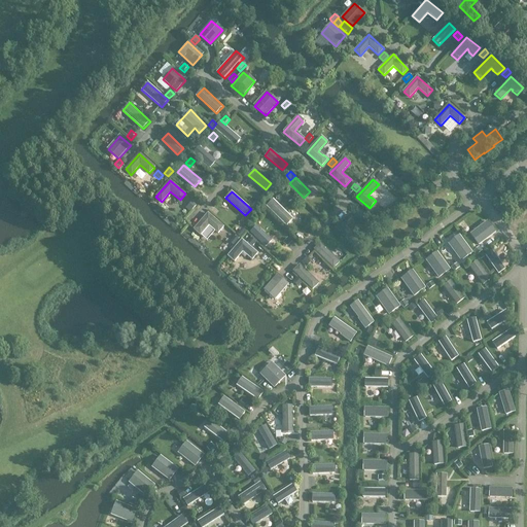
[(256,203),(252,199),(248,204),(252,208),(256,203)]
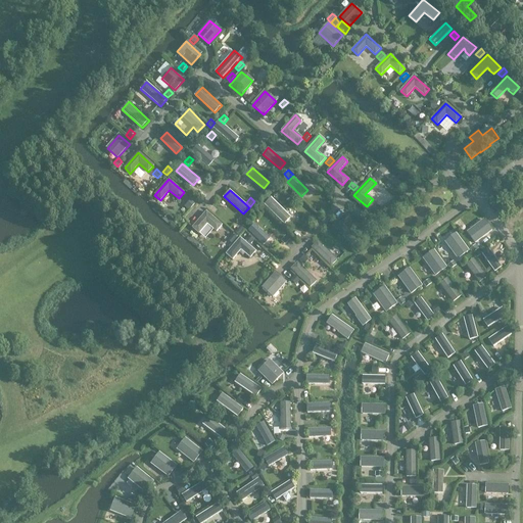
[(265,204),(284,224),(290,218),(271,198),(265,204)]
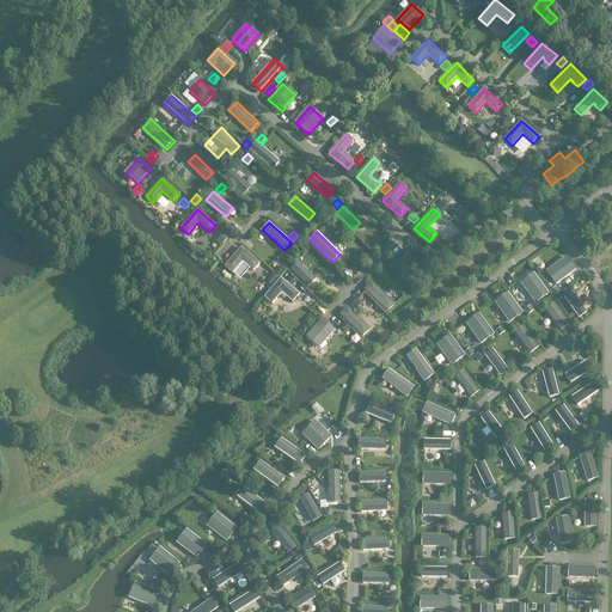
[(227,240),(222,236),(218,242),(222,246),(227,240)]
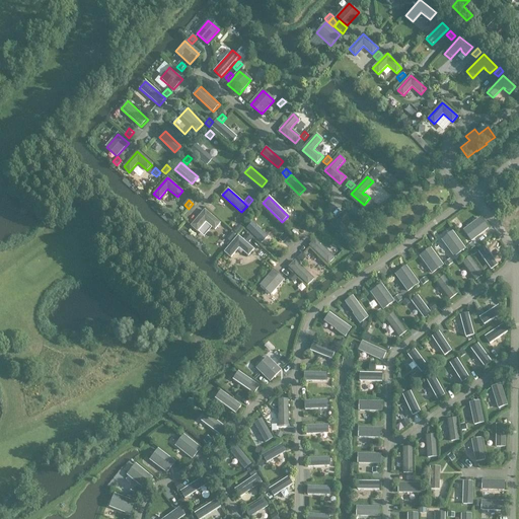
[(219,223),(205,210),(191,226),(197,231),(205,222),(214,229),(219,223)]
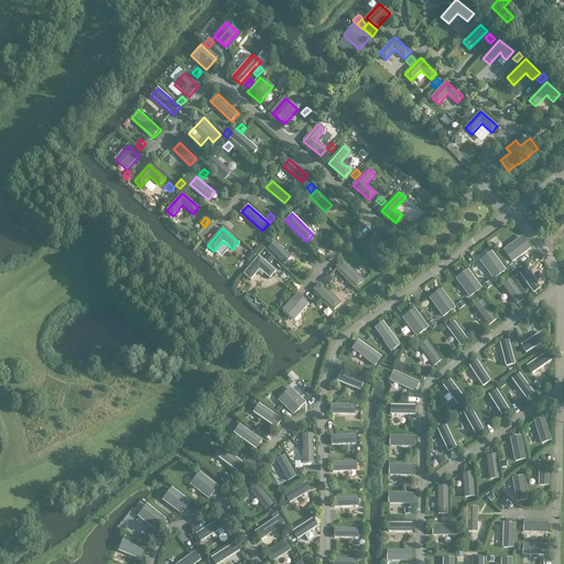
[(372,229),(367,235),(371,239),(376,234),(372,229)]
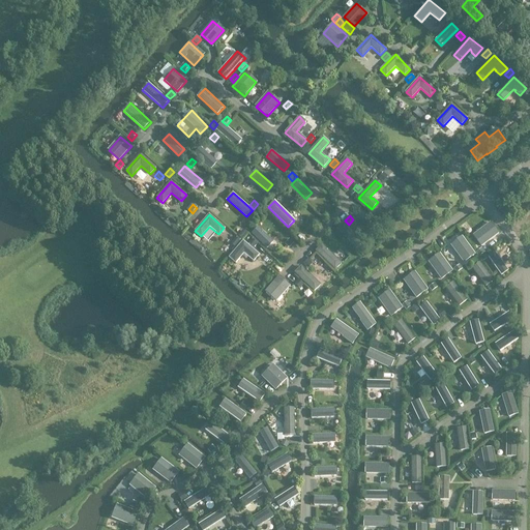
[(337,229),(357,248),(363,243),(344,223),(337,229)]
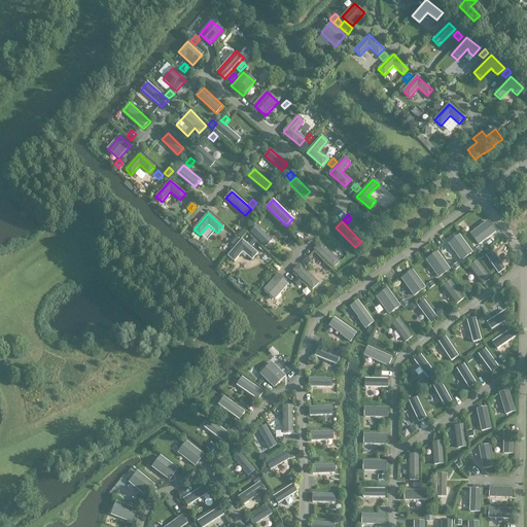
[(470,235),(479,245),(495,233),(487,222),(470,235)]
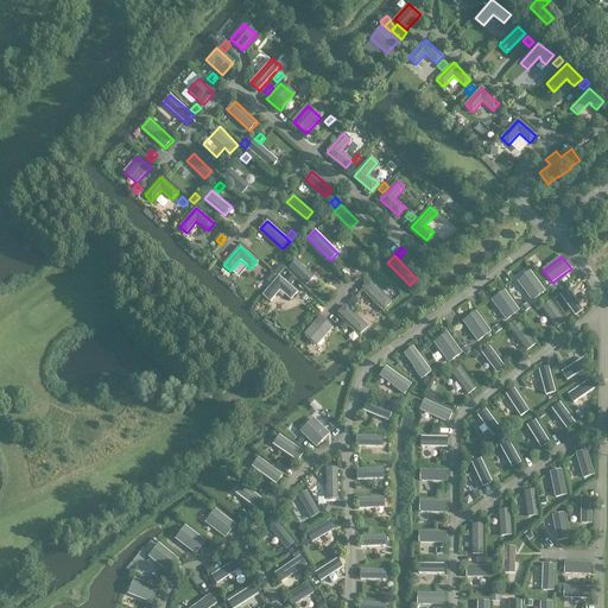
[(289,267),(305,285),(312,278),(296,260),(289,267)]
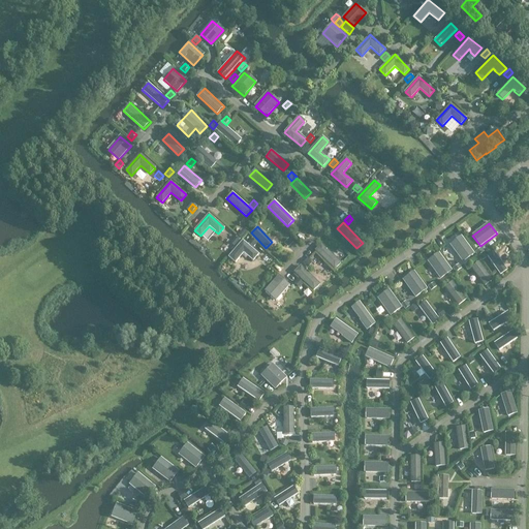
[(247,234),(243,230),(238,237),(242,240),(247,234)]
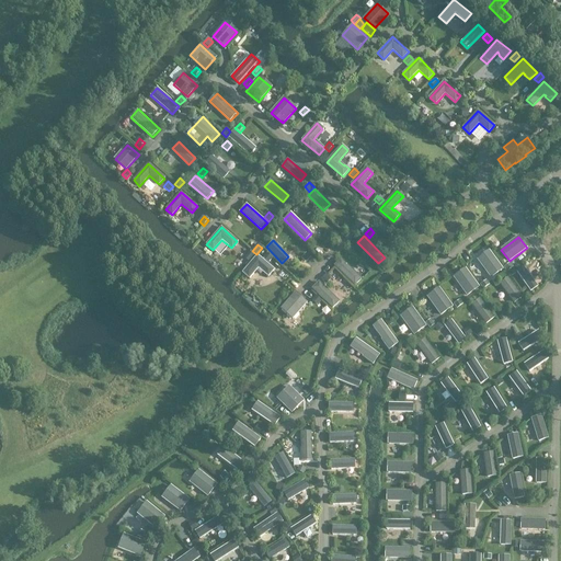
[(489,252),(478,260),(491,277),(502,270),(489,252)]
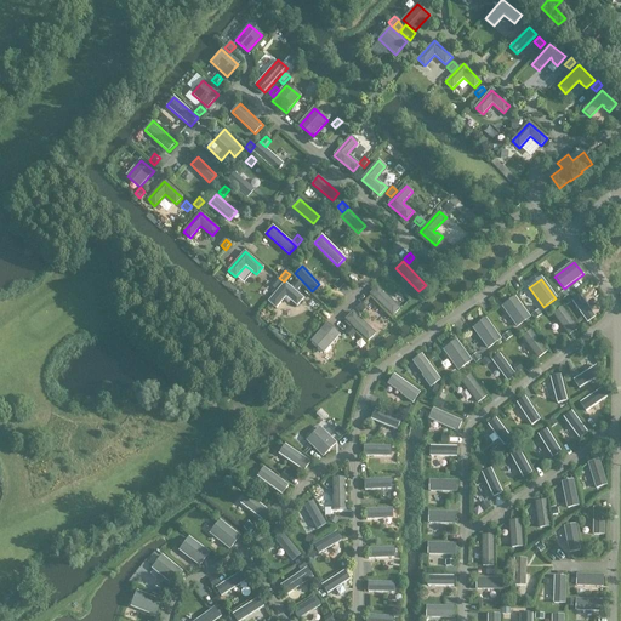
[(281,284),(277,280),(271,288),(275,291),(281,284)]
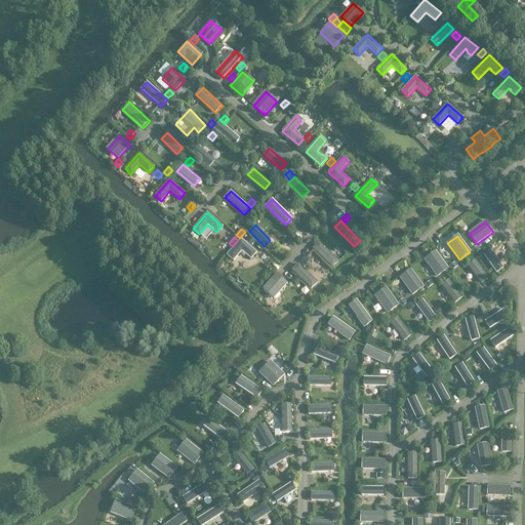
[(287,247),(291,242),(286,238),(282,243),(287,247)]
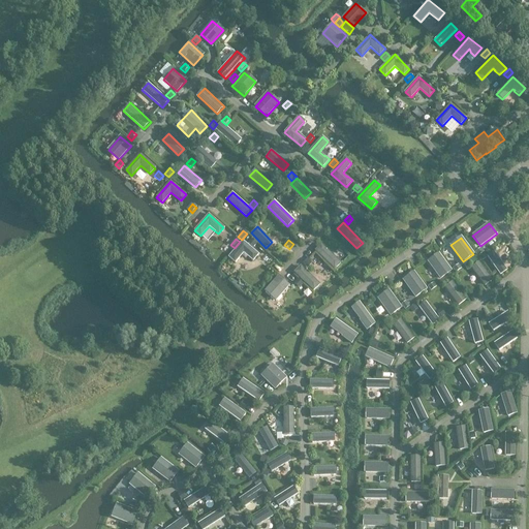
[(259,254),(243,241),(229,257),(235,262),(244,253),(253,260),(259,254)]
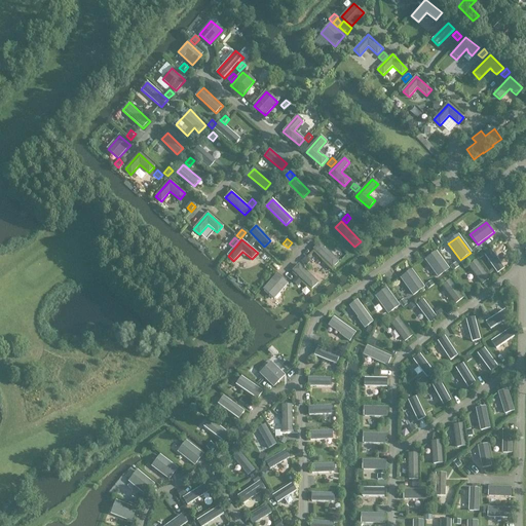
[(313,249),(333,268),(339,262),(320,242),(313,249)]
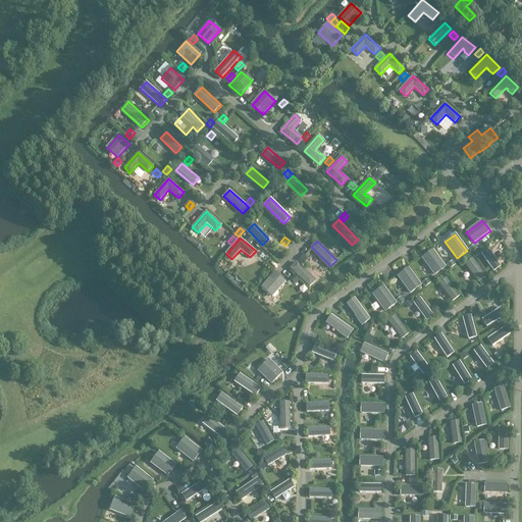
[(493,244),(489,248),(502,265),(507,262),(493,244)]
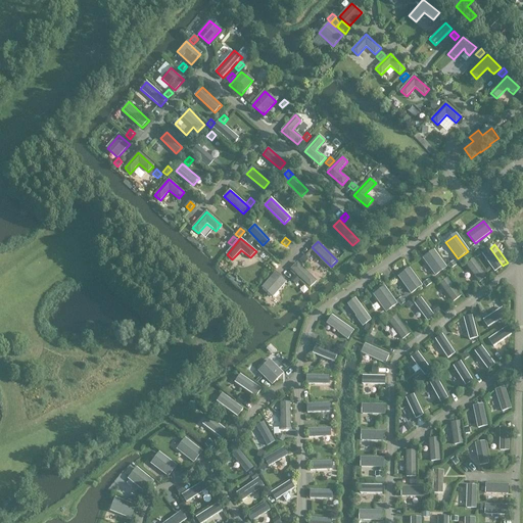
[(481,253),(494,272),(502,267),(488,248),(481,253)]
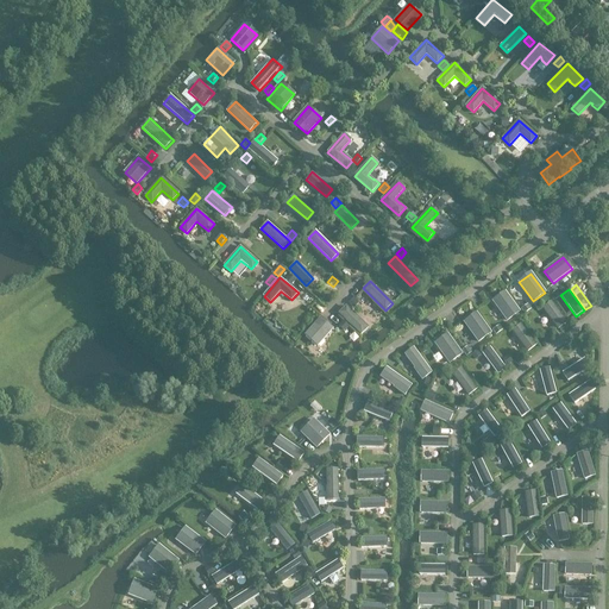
[(506,293),(493,301),(507,321),(520,312),(506,293)]
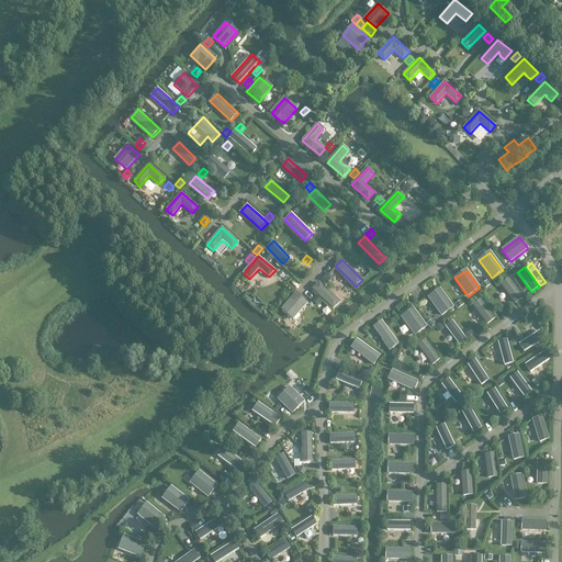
[(327,276),(323,281),(327,285),(332,280),(327,276)]
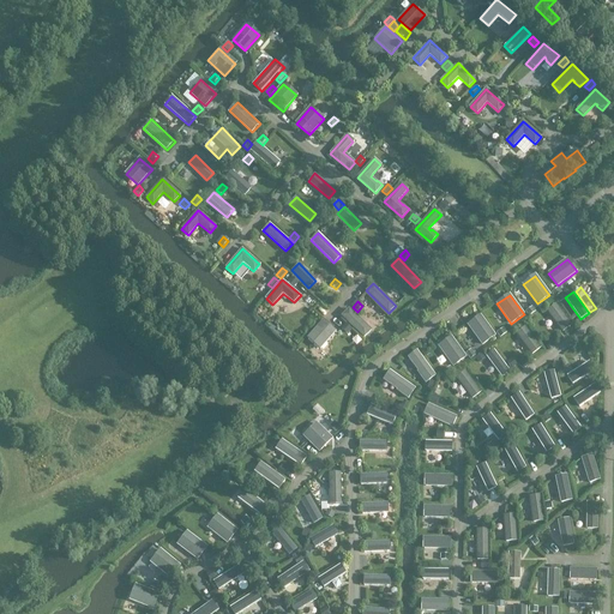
[(548,311),(564,331),(572,325),(557,304),(548,311)]
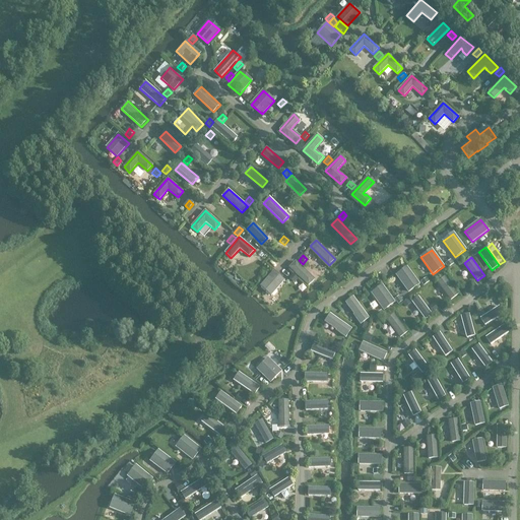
[(289,266),(309,285),(315,279),(296,260),(289,266)]
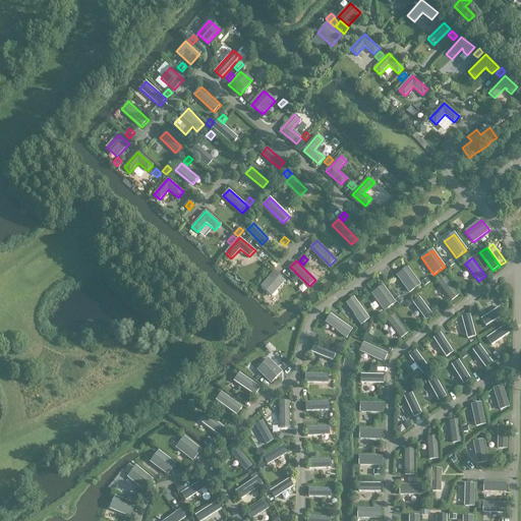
[(407,268),(397,275),(409,293),(420,285),(407,268)]
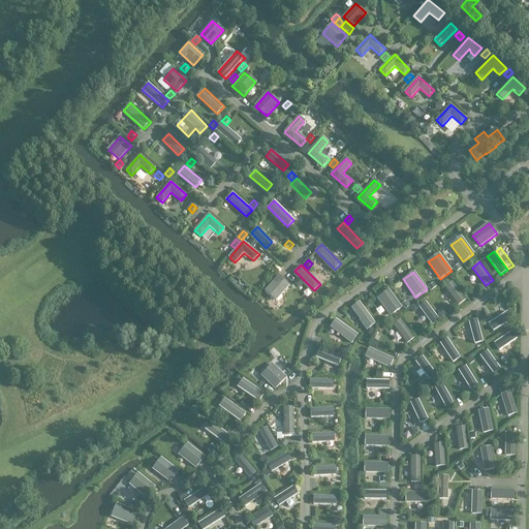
[(289,285),(279,276),(265,290),(276,301),(289,285)]
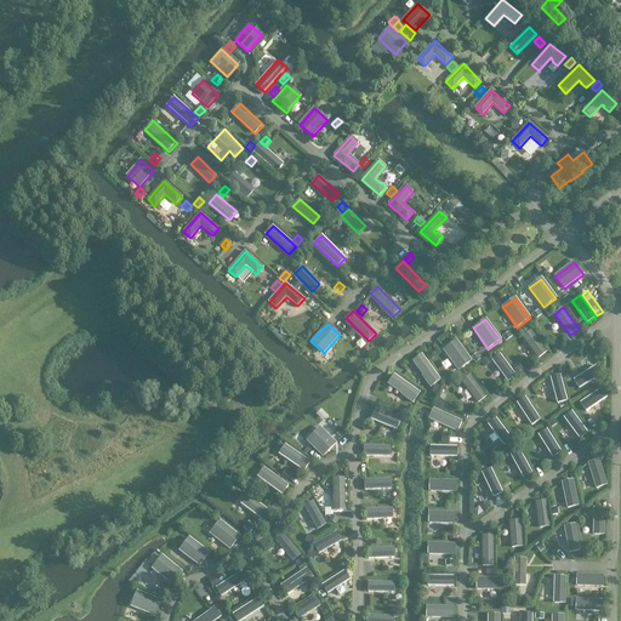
[(349,328),(345,332),(351,339),(355,332),(349,328)]
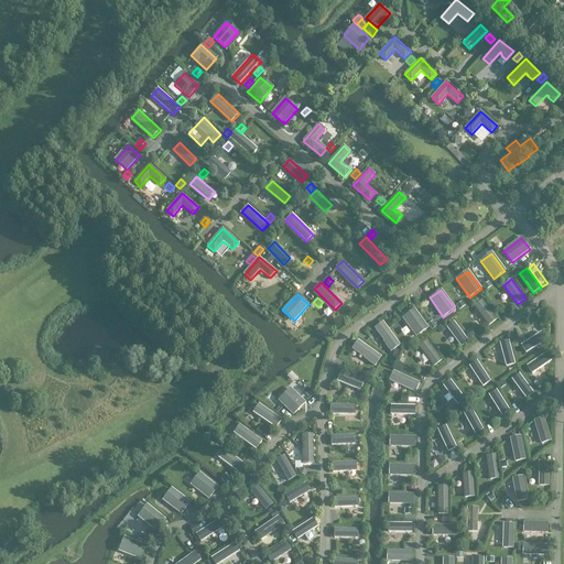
[(475,305),(489,325),(497,320),(483,300),(475,305)]
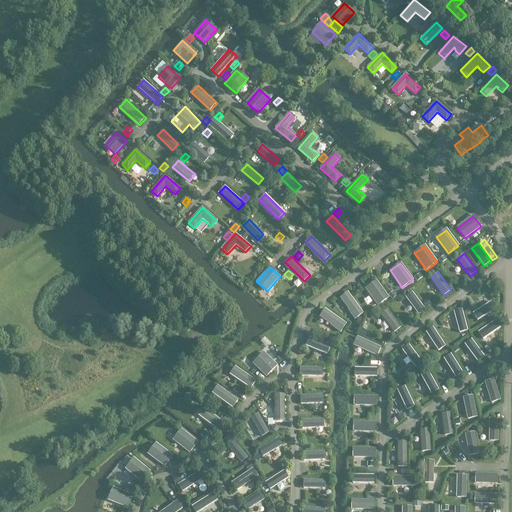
[(376,281),(365,288),(378,306),(388,298),(376,281)]
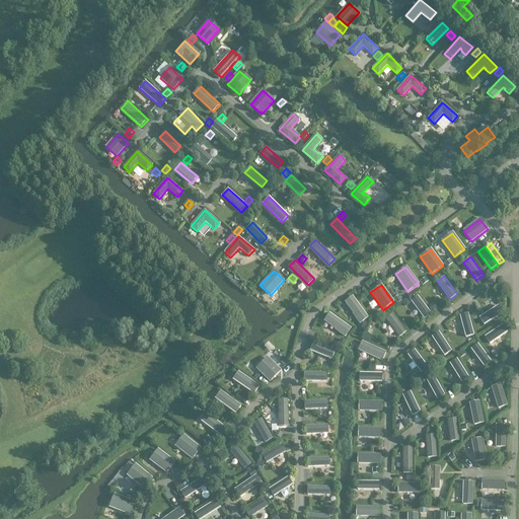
[(352,296),(345,301),(360,323),(368,318),(352,296)]
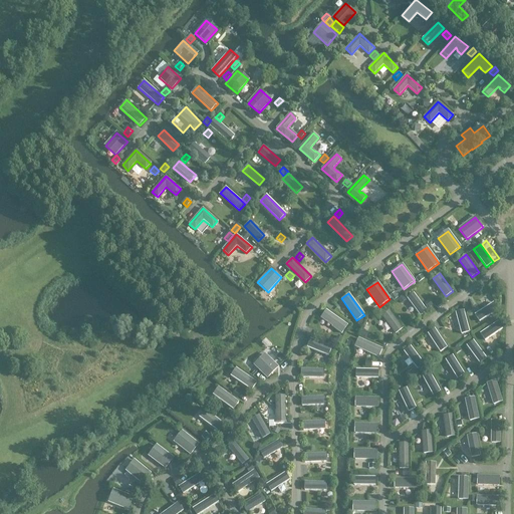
[(407,298),(420,316),(427,310),(414,293),(407,298)]
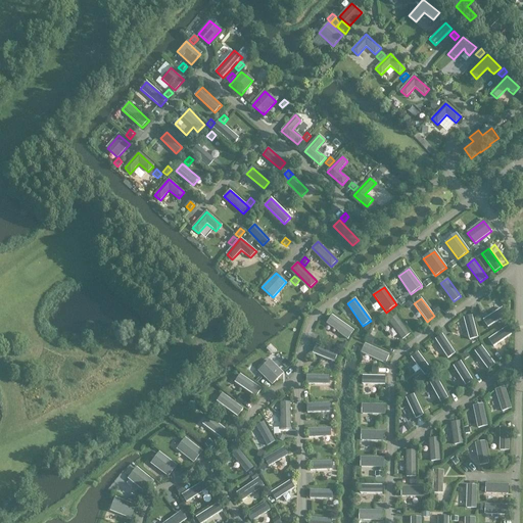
[(405,306),(408,311),(414,306),(411,302),(405,306)]
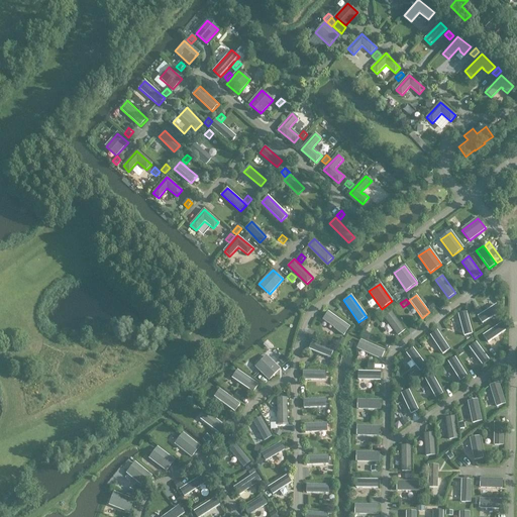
[(431,303),(426,306),(431,312),(436,308),(431,303)]
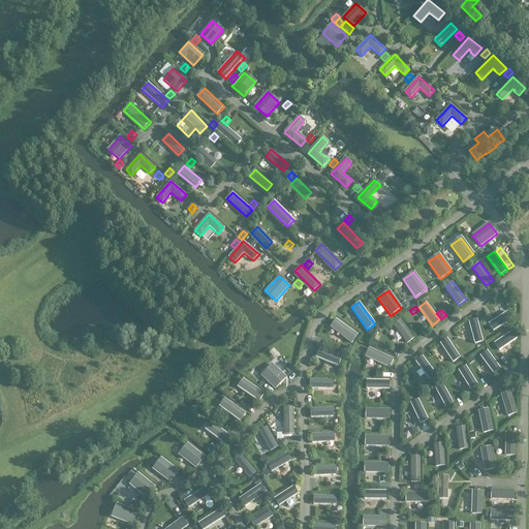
[(508,312),(489,324),(494,332),(512,319),(508,312)]
